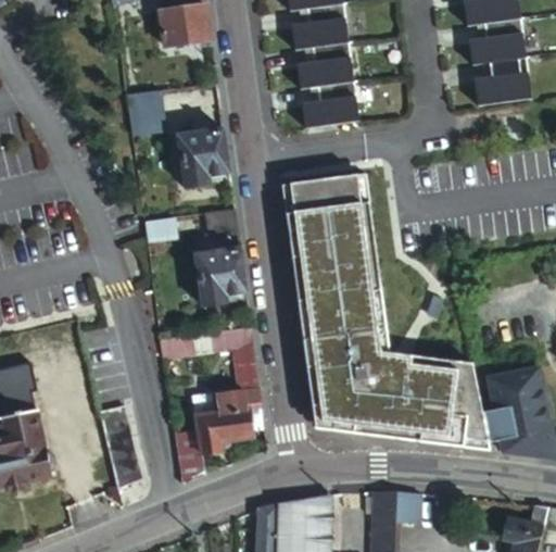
[(211,34),(206,0),(184,0),(184,2),(162,7),(167,41),(211,34)]
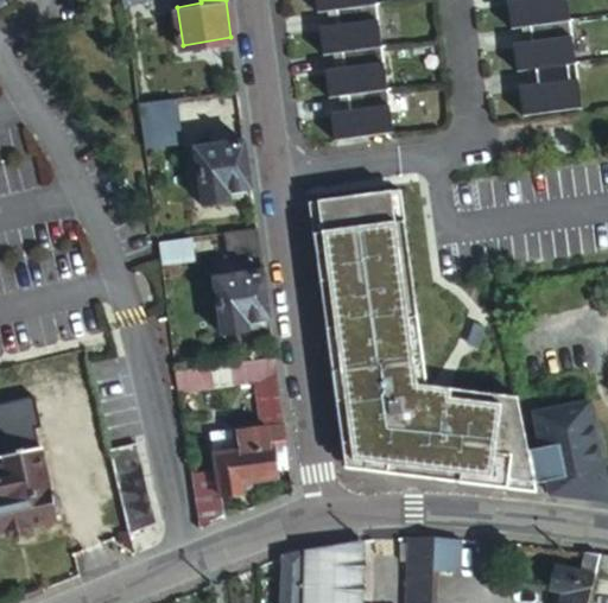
[(391,131),(372,0),(312,0),(314,12),(333,10),(335,25),(316,29),(320,55),(339,51),(341,68),(322,70),(325,96),(344,94),(347,109),(328,112),(331,139),(391,131)]
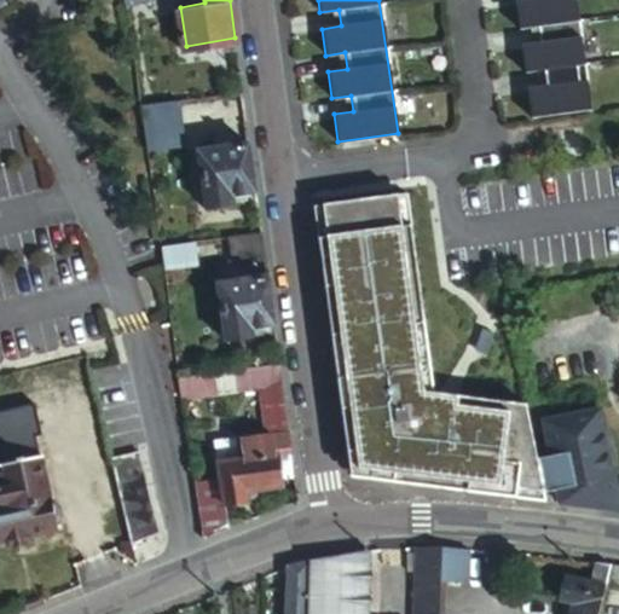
[(589,108),(574,0),(513,0),(516,27),(536,24),(538,41),(519,42),(522,70),(542,68),(544,84),(525,87),(528,115),(553,113),(589,108)]
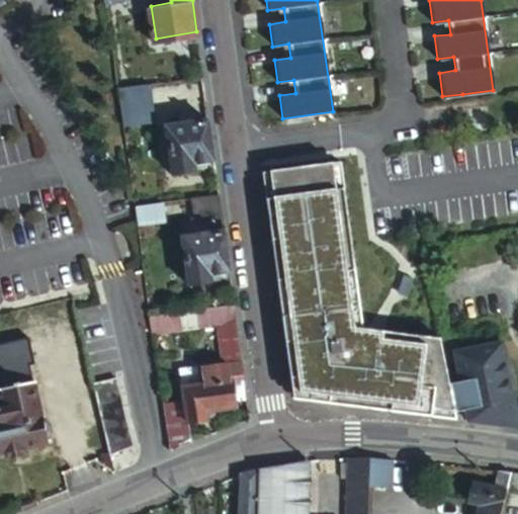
[(151,80),(117,86),(123,123),(157,117),(151,80)]
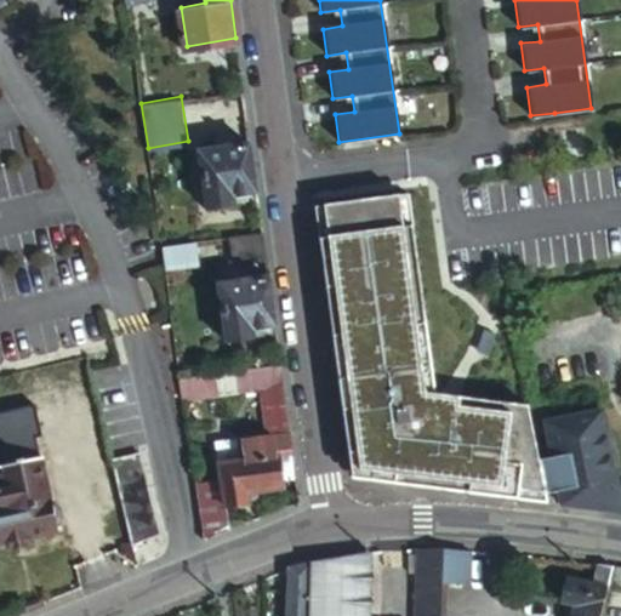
[(257,190),(251,142),(200,150),(209,207),(237,203),(235,195),(257,190)]
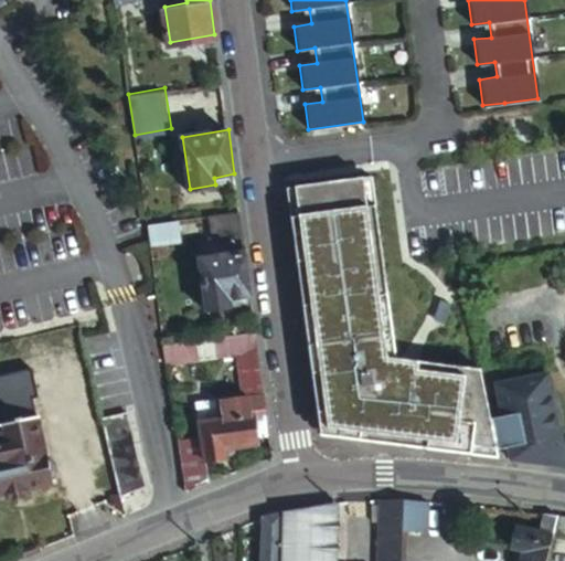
[(491,417),(482,367),(464,364),(462,372),(436,370),(437,361),(395,356),(388,311),(380,313),(376,285),(385,284),(382,264),(374,265),(371,239),(379,237),(374,203),(366,204),(362,176),(294,186),(298,213),(289,214),(294,249),(302,247),(306,274),(297,276),(300,297),(309,296),(312,323),(305,324),(307,345),(316,343),(319,371),(310,372),(317,411),(324,410),(328,434),(360,438),(361,430),(387,433),(386,442),(425,447),(426,438),(452,442),(451,451),(469,453),(470,445),(497,447),(491,417)]
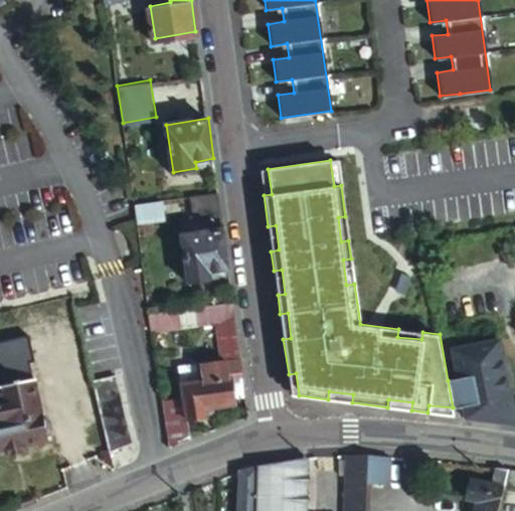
[(221,213),(218,191),(190,195),(194,217),(221,213)]
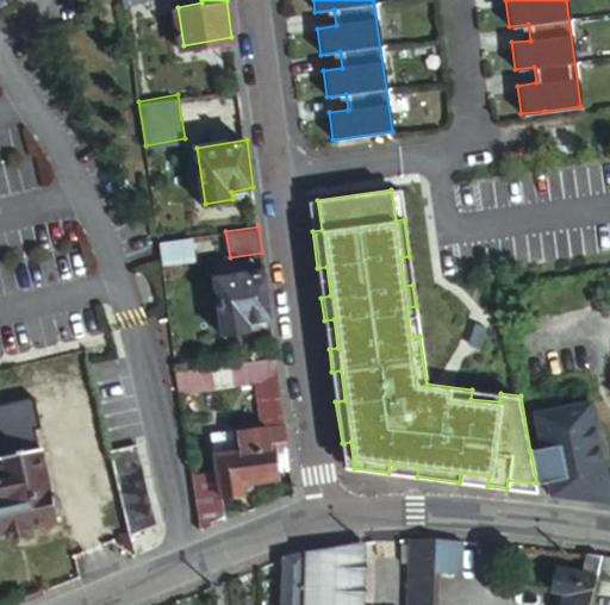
[(188,239),(162,243),(166,263),(193,261),(188,239)]
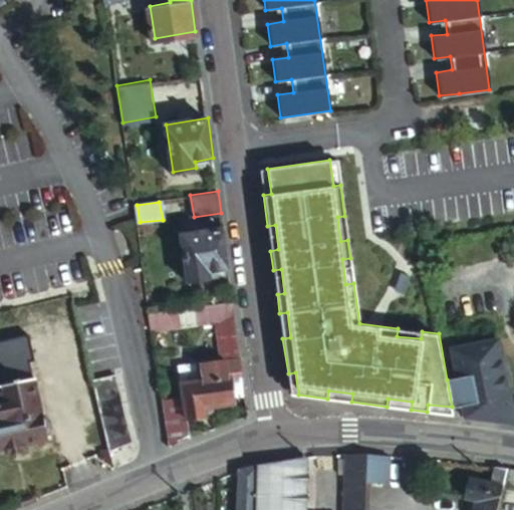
[(229,269),(223,227),(179,233),(186,278),(191,281),(209,278),(208,272),(229,269)]
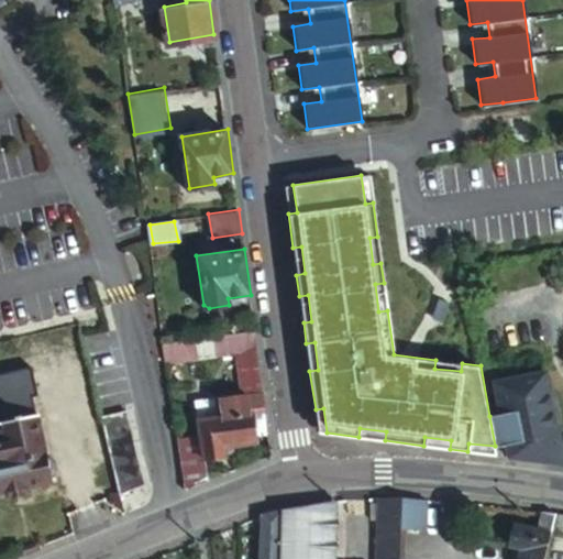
[(238,351),(258,348),(256,329),(223,333),(225,353),(238,351)]
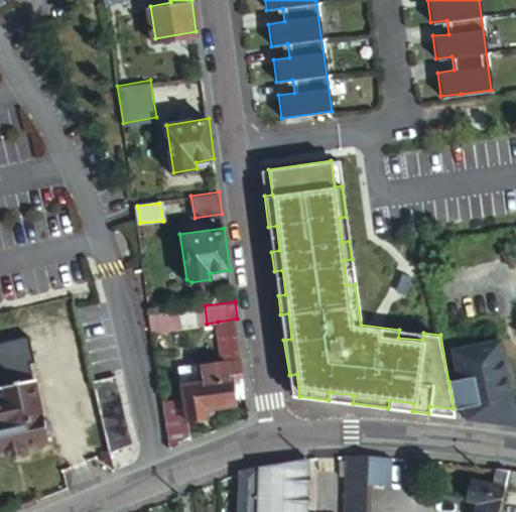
[(207,324),(205,305),(180,309),(183,327),(207,324)]
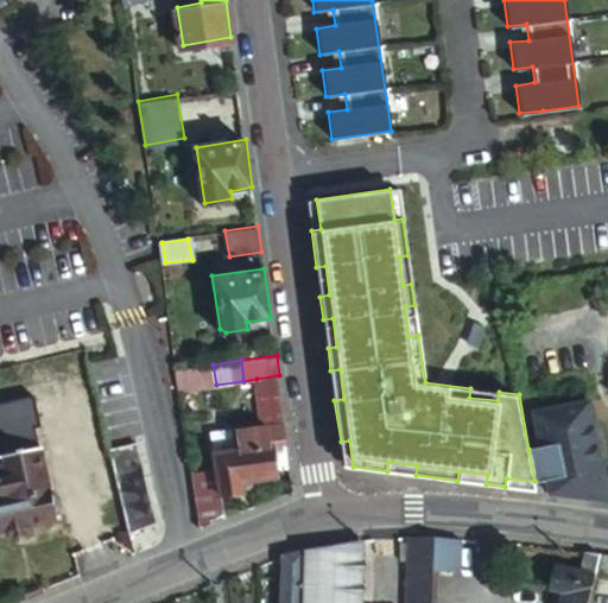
[(216,385),(213,365),(192,368),(194,376),(181,379),(182,391),(216,385)]
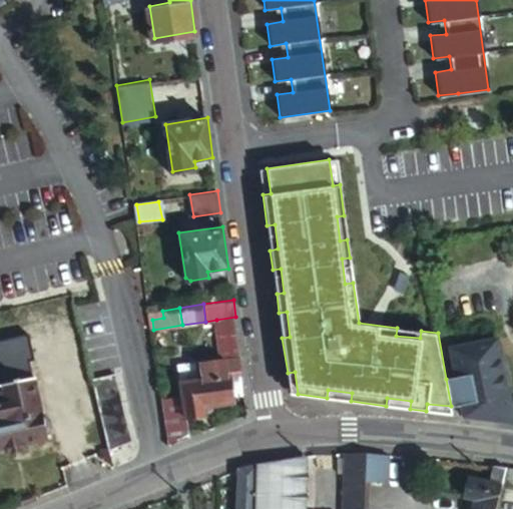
[(162,311),(150,312),(152,320),(163,318),(162,311)]
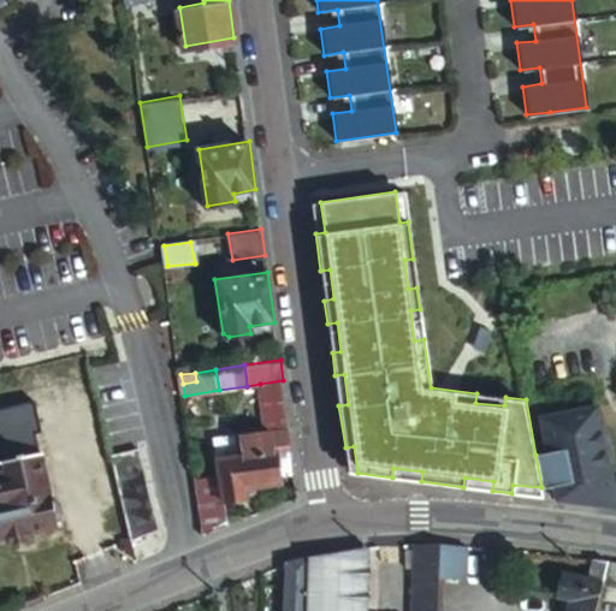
[(290,429),(283,380),(260,384),(268,431),(290,429)]
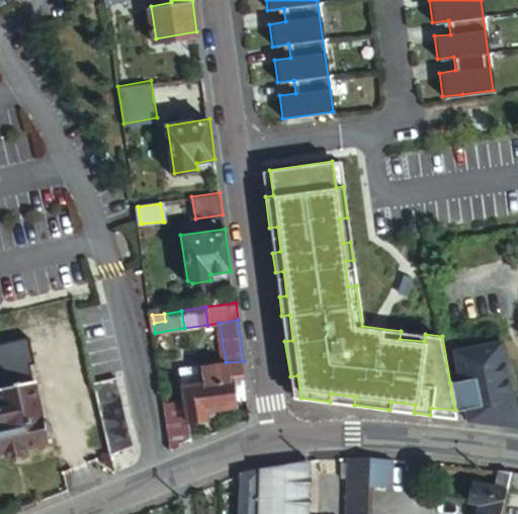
[(465,410),(467,420),(517,425),(517,418),(510,376),(515,375),(510,356),(506,356),(503,342),(454,350),(460,381),(450,382),(455,410),(465,410)]
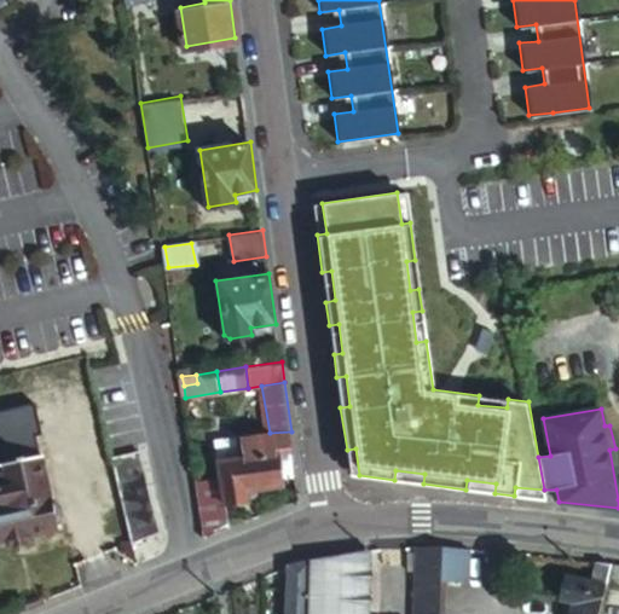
[(294,452),(291,432),(270,433),(219,441),(224,478),(227,505),(254,502),(254,490),(285,486),(285,482),(281,455),(294,452)]
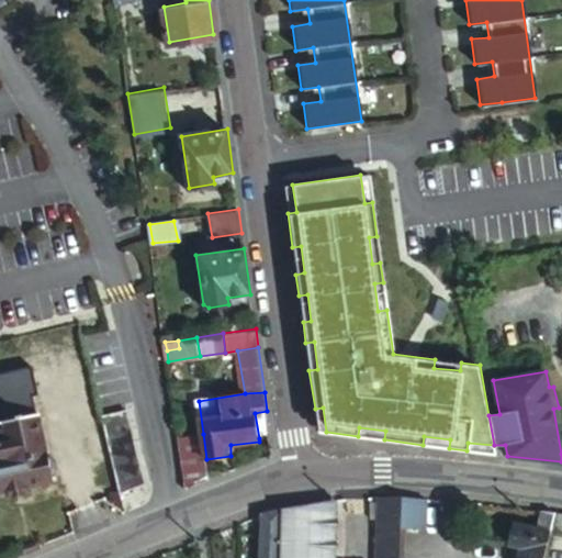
[(121,479),(141,476),(128,403),(109,406),(121,479)]
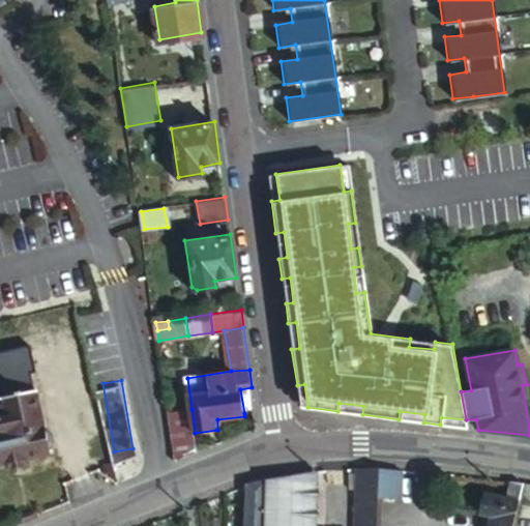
[(46,428),(35,384),(4,391),(5,401),(0,402),(0,462),(52,450),(50,446),(55,441),(52,430),(46,428)]
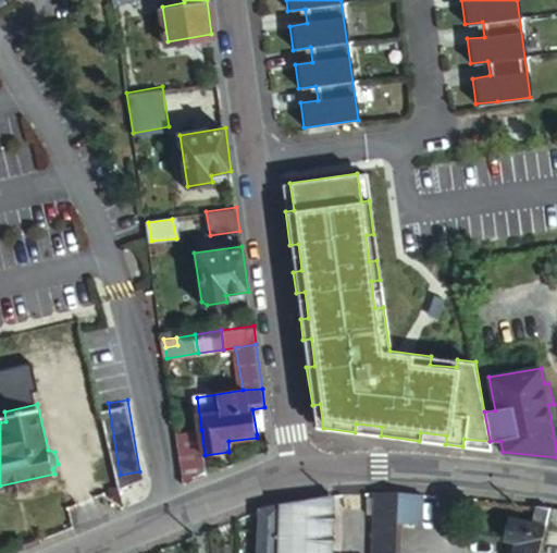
[(257,434),(269,432),(264,407),(252,409),(257,434)]
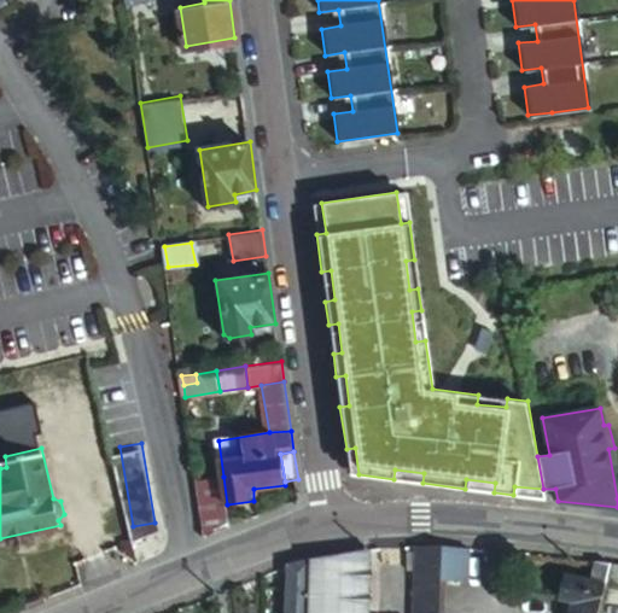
[(223,477),(198,479),(205,535),(229,526),(227,505),(223,477)]
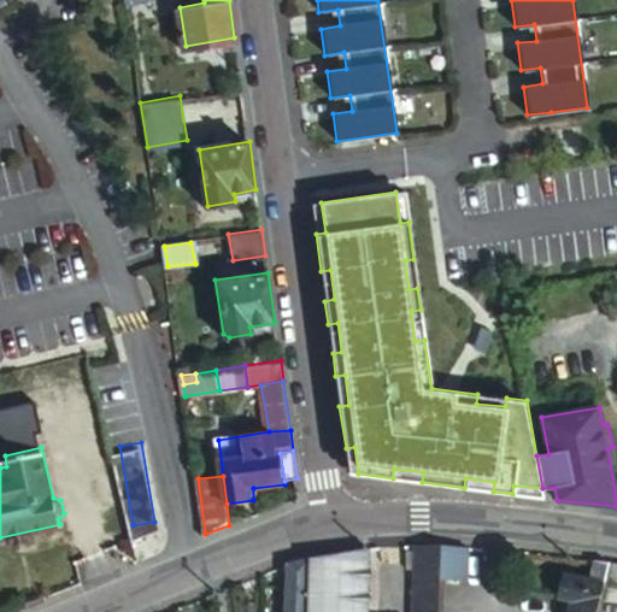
[(439,611),(441,577),(469,578),(470,546),(442,543),(422,545),(417,611),(371,611),(369,548),(309,558),(306,611),(439,611)]
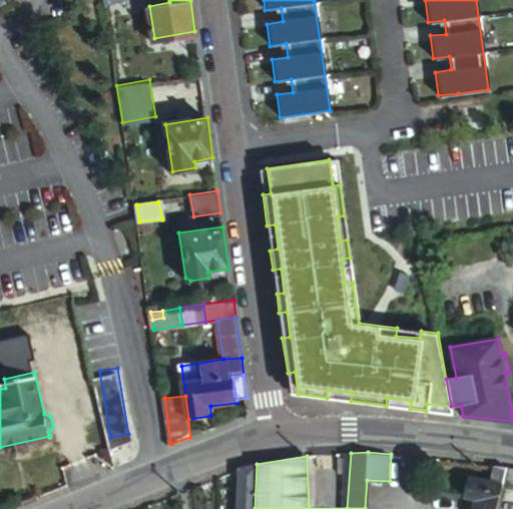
[(254,508),(257,464),(237,470),(237,508),(254,508)]
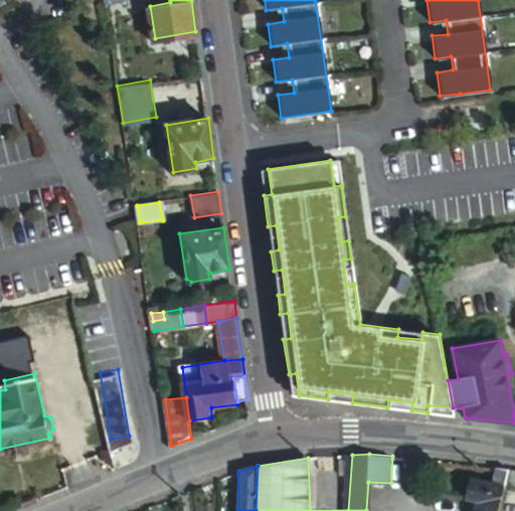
[(497,510),(508,468),(496,467),(492,482),(470,478),(467,497),(478,501),(476,510),(497,510)]
